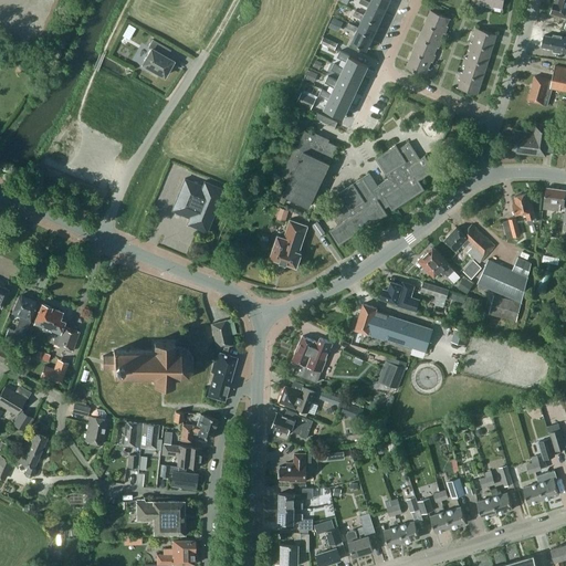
[(369,4),(370,2),(365,0),(360,0),(359,2),(368,7),(365,16),(364,17),(379,24),(385,11),(369,4)]
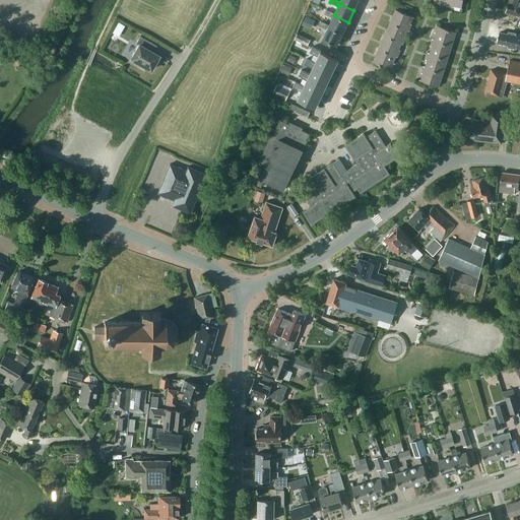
[(353,10),(359,0),(341,0),(340,2),(339,4),(353,10)]
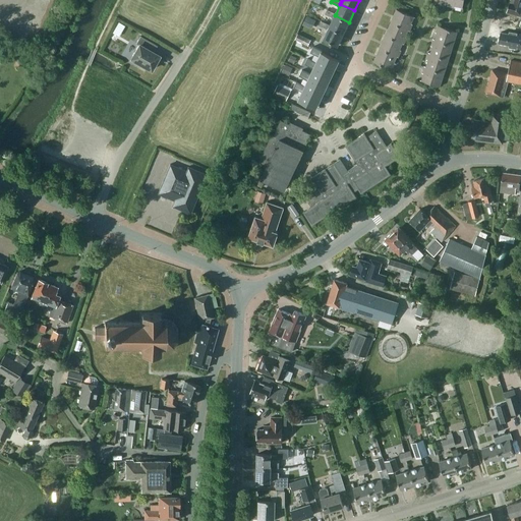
[(520,0),(510,0),(507,12),(520,15),(520,21),(520,26),(520,25),(520,0)]
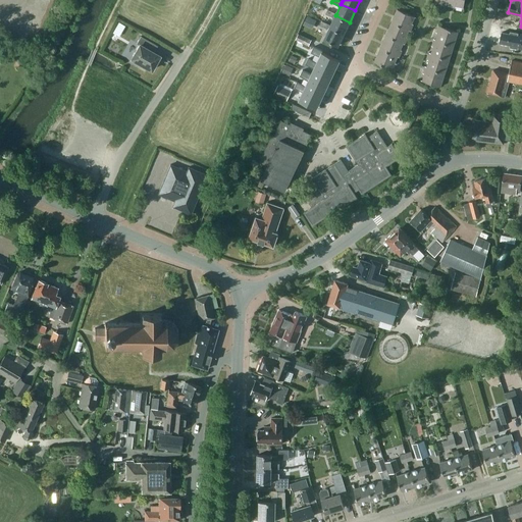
[(411,31),(416,17),(398,9),(392,22),(411,31)]
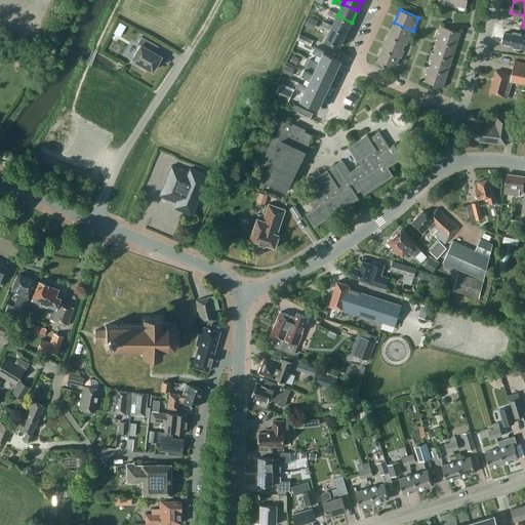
[(337,15),(338,14),(330,10),(328,14),(336,18),(332,26),(332,28),(346,34),(352,23),(337,15)]
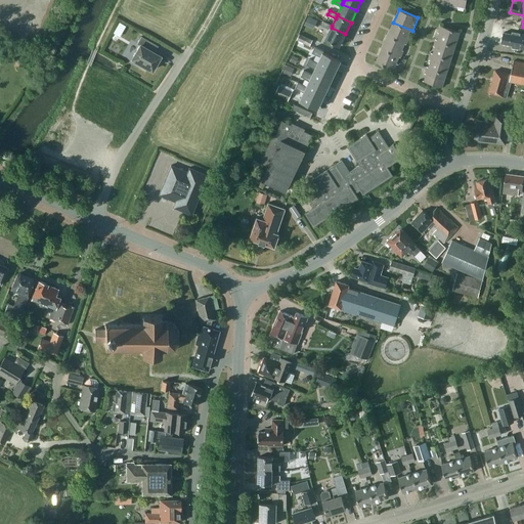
[(318,20),(309,15),(304,25),(313,29),(318,20)]
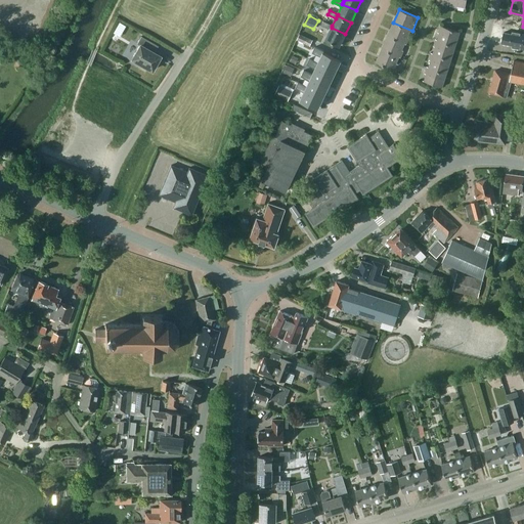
[(332,28),(332,26),(323,22),(321,26),(330,30),(325,39),(340,46),(345,34),(332,28)]
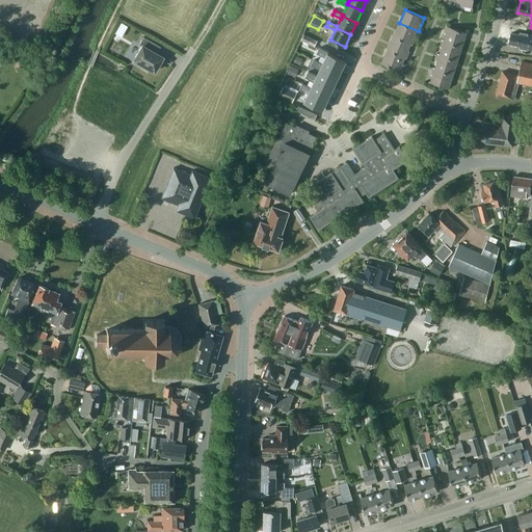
[(128,26),(122,23),(115,33),(122,37),(128,26)]
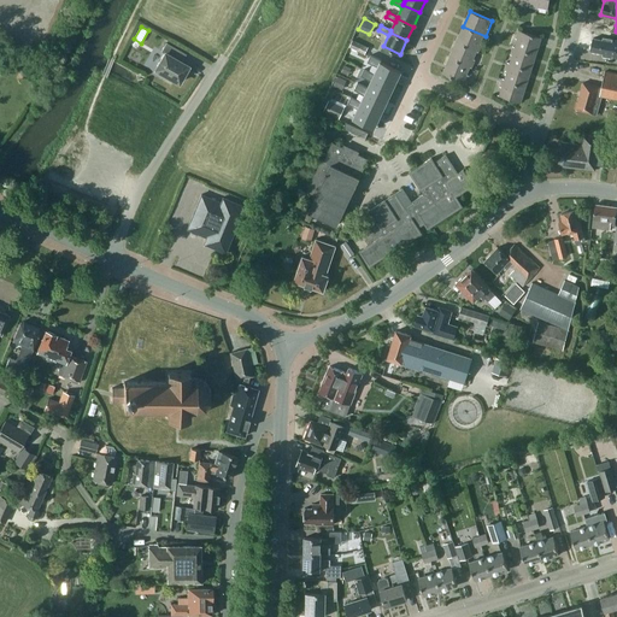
[(479,52),(486,36),(463,27),(457,42),(479,52)]
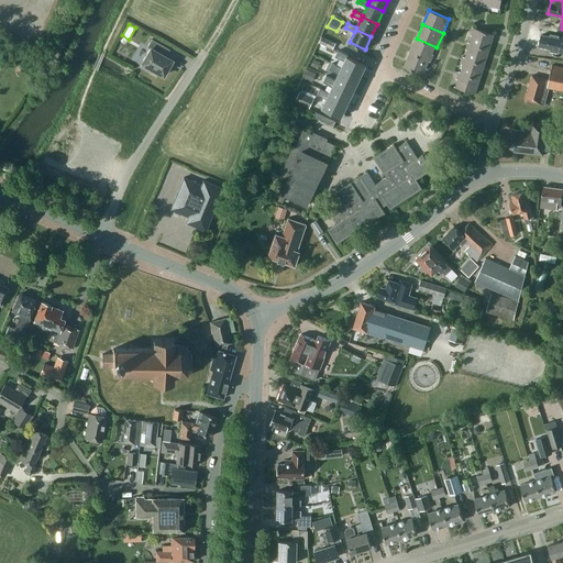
[(489,50),(494,34),(473,28),(468,43),(489,50)]
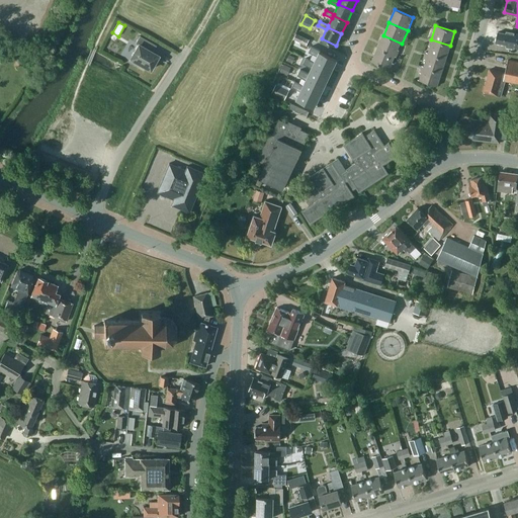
[(507,47),(517,49),(517,33),(507,31),(506,33),(498,32),(496,42),(507,45),(507,47)]
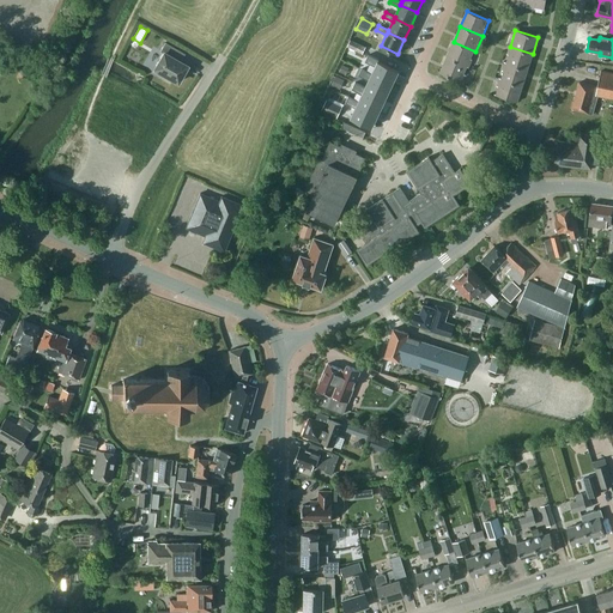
[(366,47),(351,40),(347,47),(363,54),(366,47)]
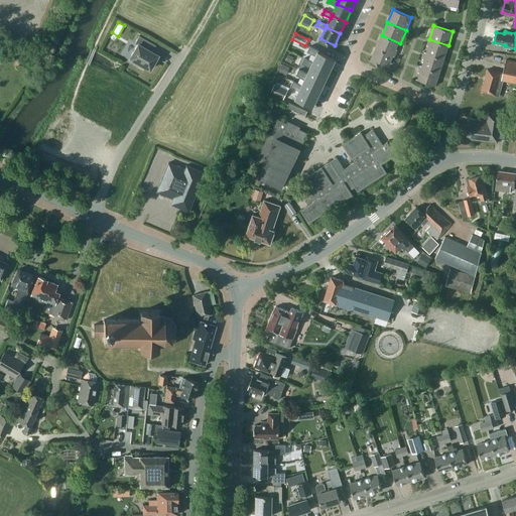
[(138,44),(131,58),(137,61),(136,63),(143,68),(144,66),(150,70),(158,55),(149,50),(153,43),(140,35),(136,42),(138,44)]
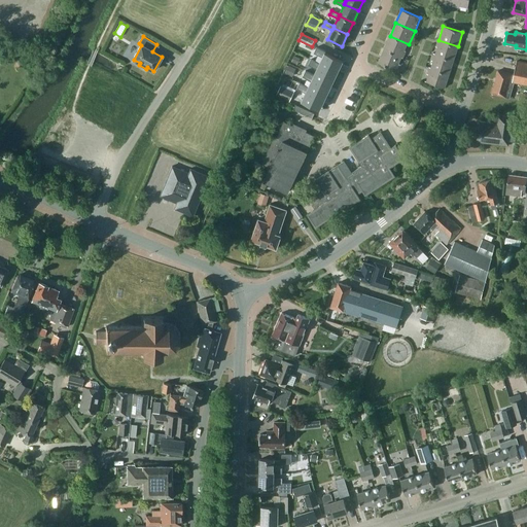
[(403,58),(409,44),(390,36),(384,49),(403,58)]
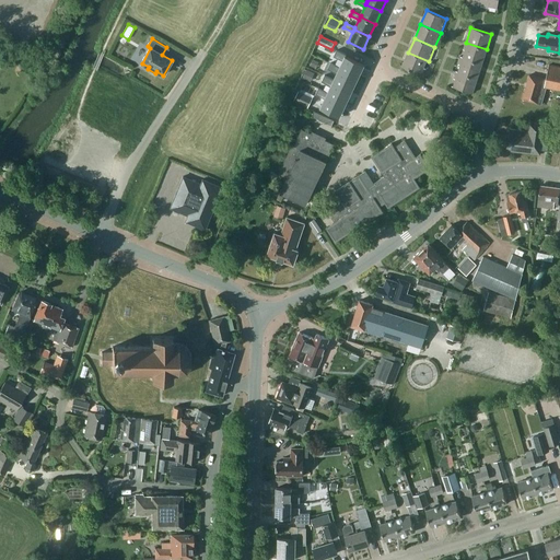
[(482,63),(487,49),(466,43),(462,57),(482,63)]
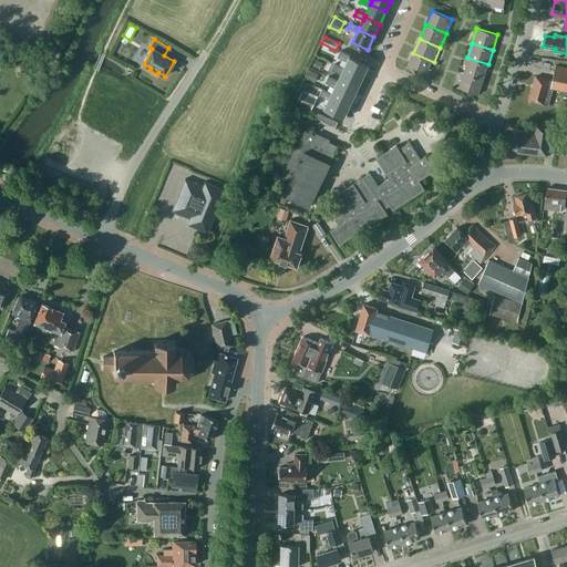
[(362,79),(369,65),(350,57),(351,55),(341,51),(338,58),(347,62),(344,68),(343,70),(362,79)]
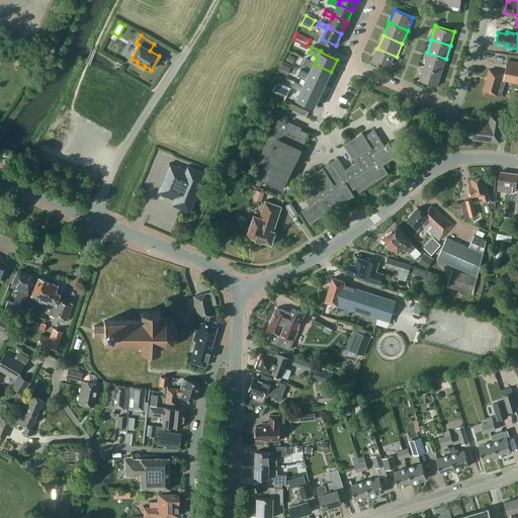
[(391,70),(397,57),(377,49),(371,62),(391,70)]
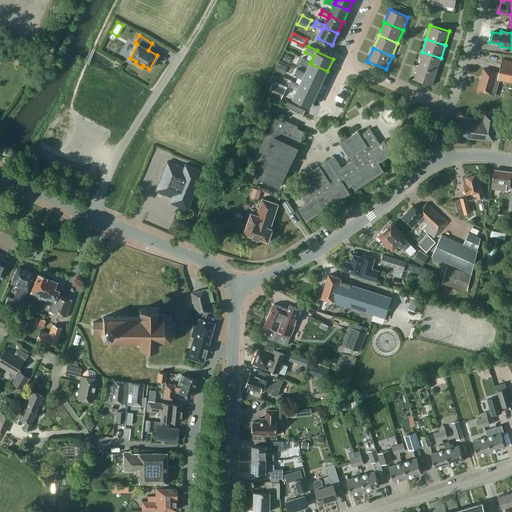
[(436,72),(441,58),(422,52),(417,65),(436,72)]
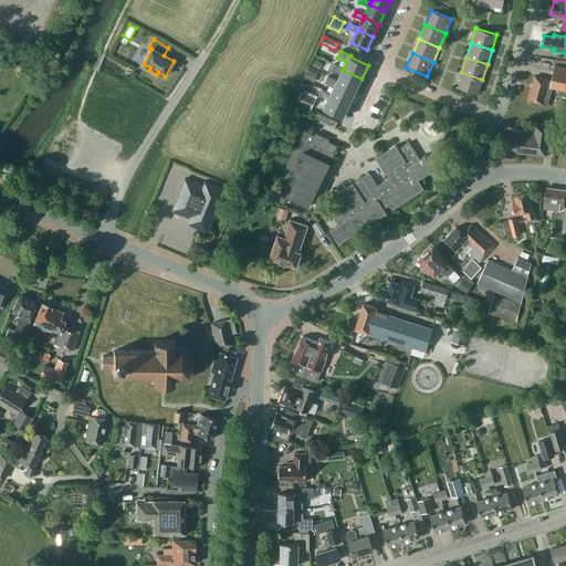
[(314,66),(320,69),(323,62),(316,60),(314,66)]
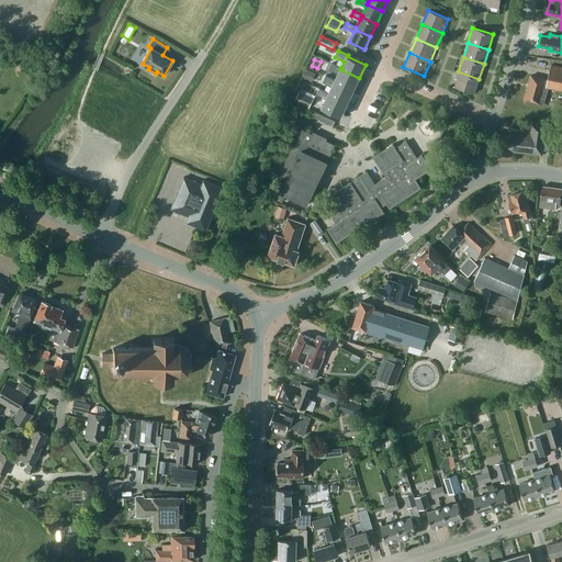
[(340,69),(341,67),(332,63),(328,69),(338,74),(335,80),(334,81),(353,91),(359,78),(340,69)]
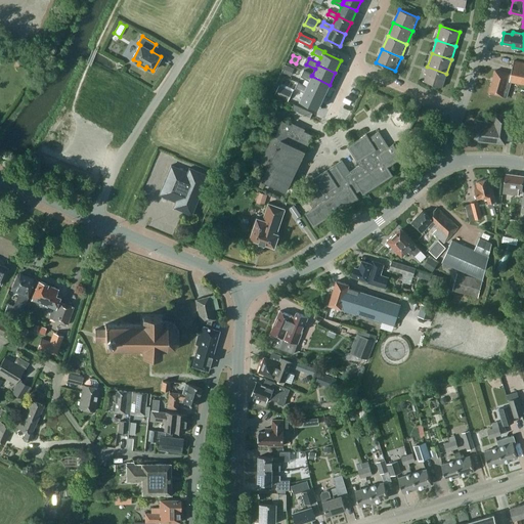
[(523,60),(514,59),(511,75),(495,71),(489,93),(506,97),(509,88),(511,81),(518,82),(518,84),(520,84),(520,83),(523,83),(523,60)]
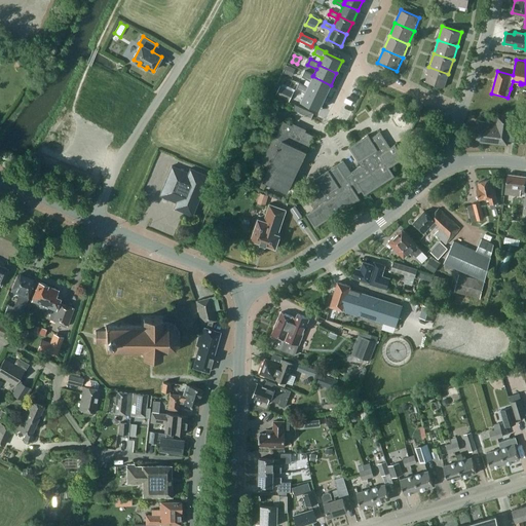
[(296,69),(288,65),(285,73),(292,77),(296,69)]
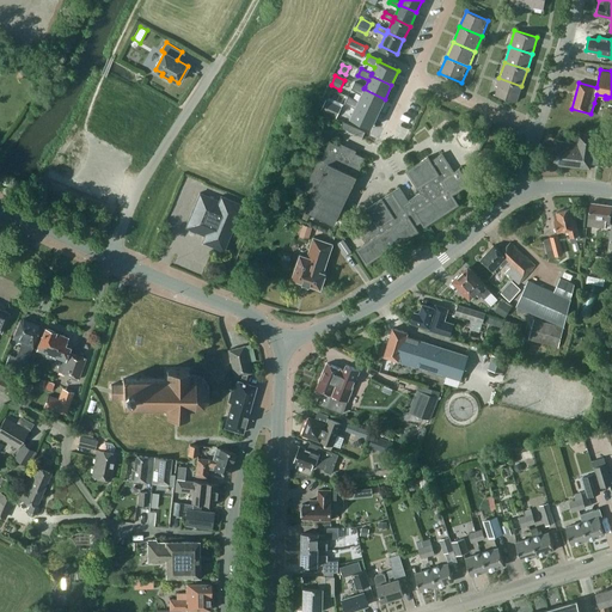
[(516,102),(521,86),(499,78),(494,95),(516,102)]
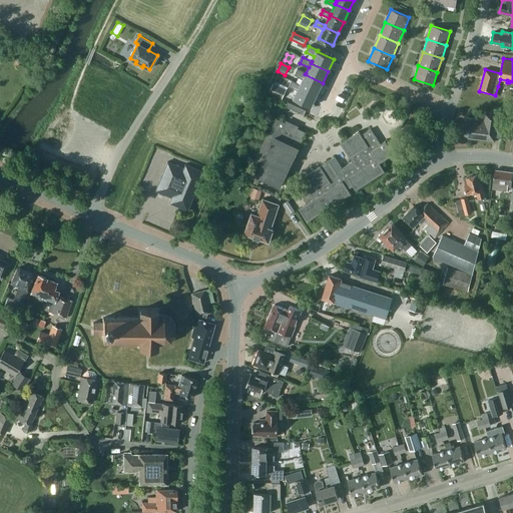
[(305,74),(306,73),(298,69),(295,75),(303,79),(301,84),(300,86),(317,94),(323,83),(305,74)]
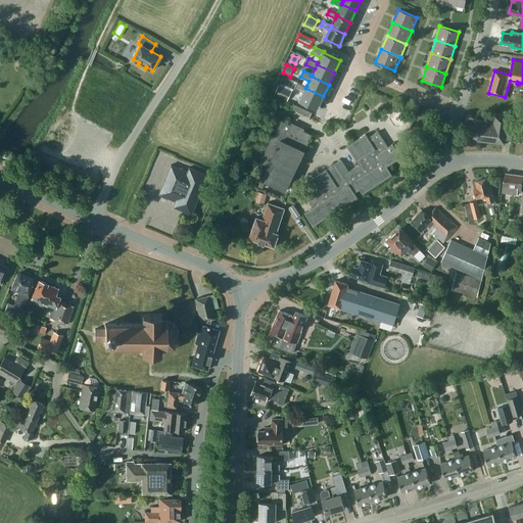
[(318,108),(323,96),(305,88),(306,86),(297,83),(295,88),(303,92),(299,100),(318,108)]
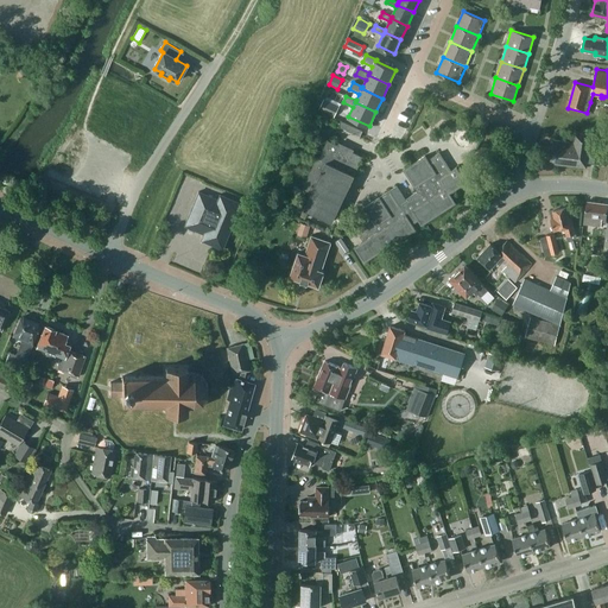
[(320,111),(335,118),(340,106),(324,99),(320,111)]
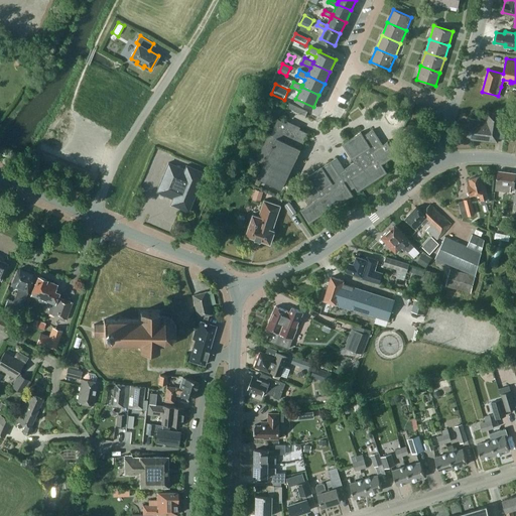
[(467,139),(498,142),(499,133),(502,117),(502,116),(488,114),(487,121),(470,119),(470,121),(468,121),(468,126),(469,126),(467,139)]
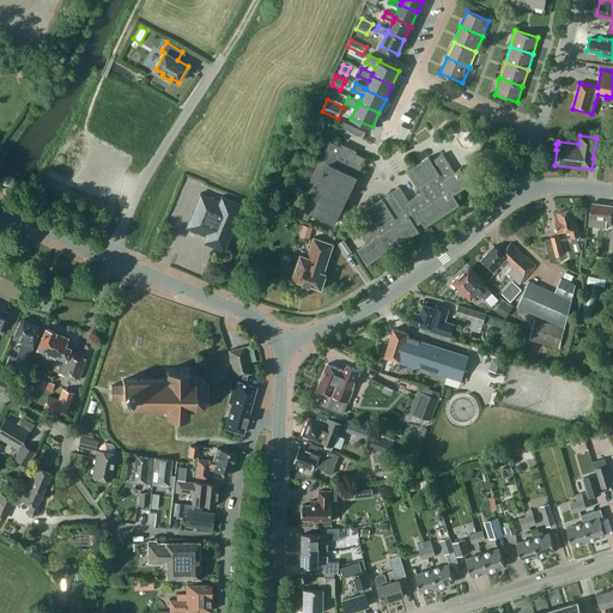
[(364,162),(365,158),(331,143),(322,161),(320,159),(305,192),(314,195),(307,211),(335,224),(338,219),(357,177),(364,162)]
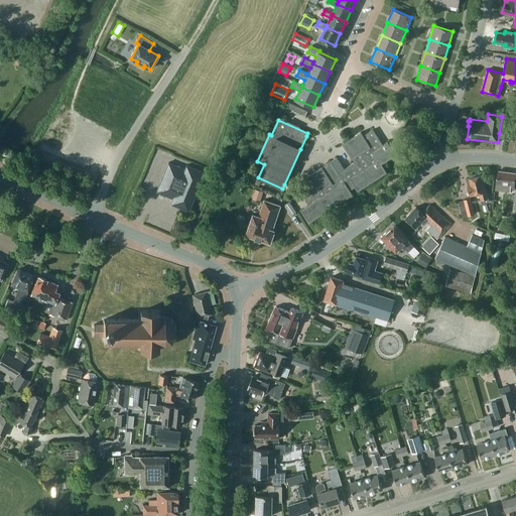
[(383,145),(373,130),(364,136),(361,132),(343,144),(355,162),(345,169),(338,158),(323,167),(309,175),(313,180),(303,187),(310,198),(305,201),(308,205),(300,210),(309,223),(353,195),(350,189),(352,187),(355,186),(358,191),(387,172),(382,164),(396,154),(388,142),(383,145)]
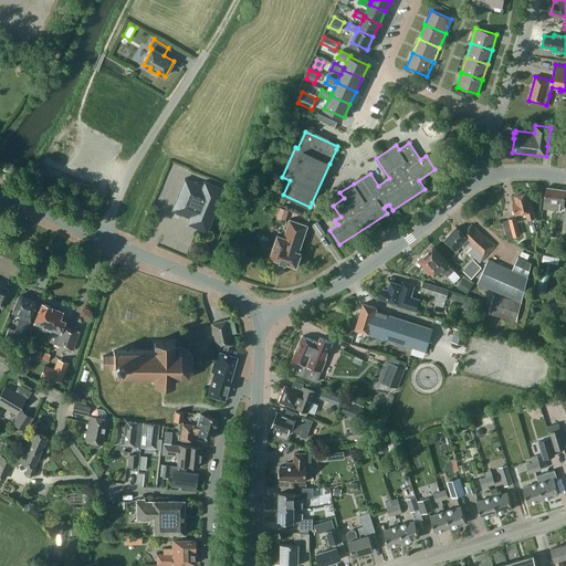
[(203,186),(186,179),(173,210),(190,218),(188,223),(207,232),(224,189),(205,181),(203,186)]
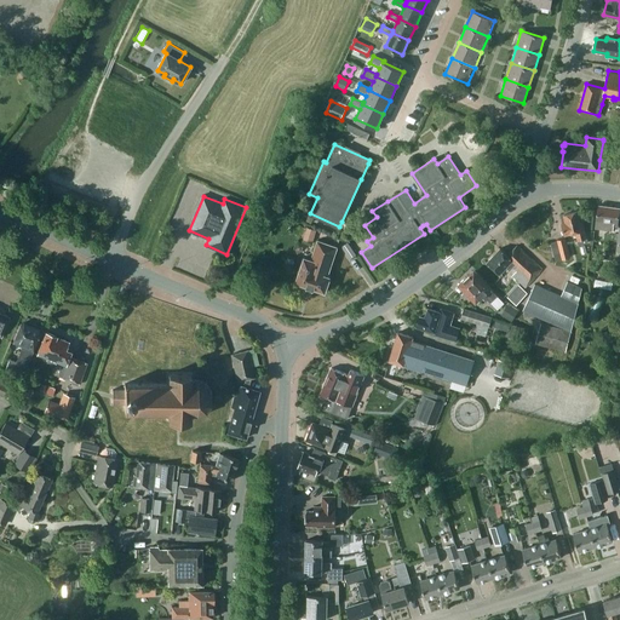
[(619,208),(600,206),(596,229),(613,231),(614,227),(618,227),(619,208)]
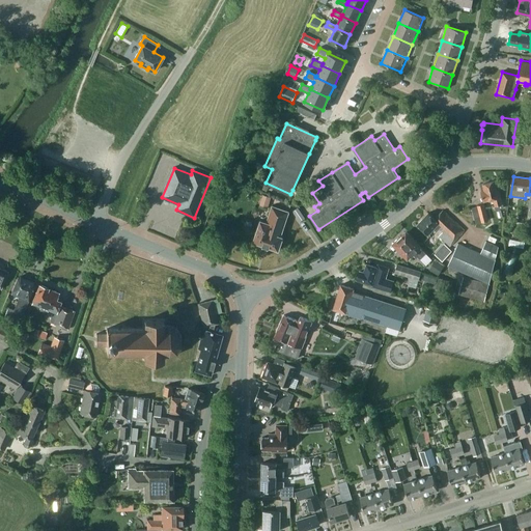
[(498,192),(495,182),(482,185),(484,191),(481,192),(483,202),(494,199),(496,211),(504,208),(499,192),(498,192)]
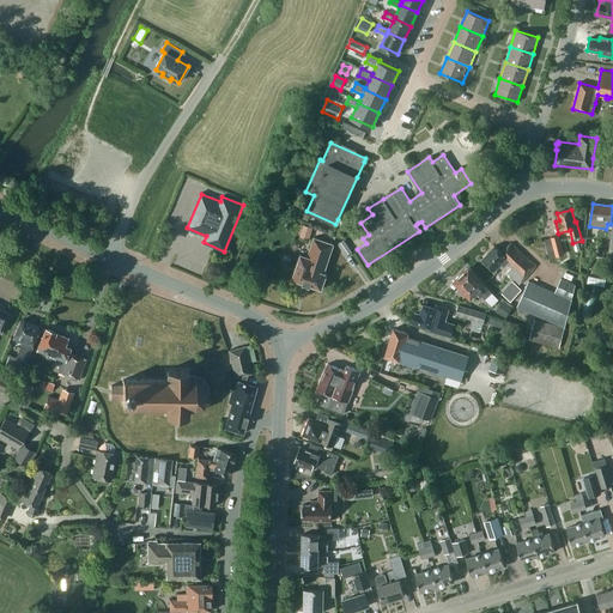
[(314,228),(304,225),(299,238),(309,241),(314,228)]
